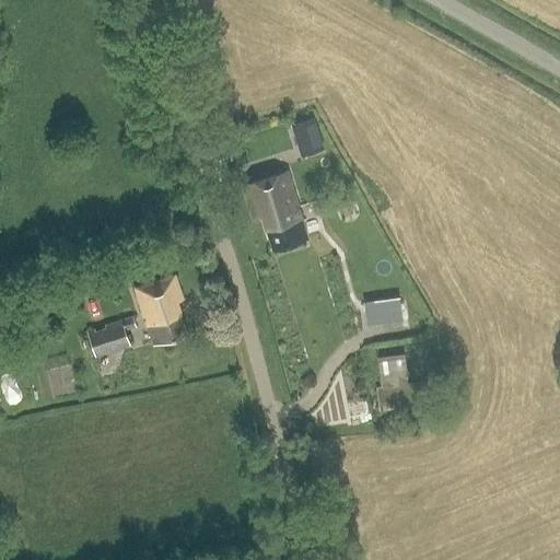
[(318,113),(294,120),(303,153),(328,146),(318,113)]
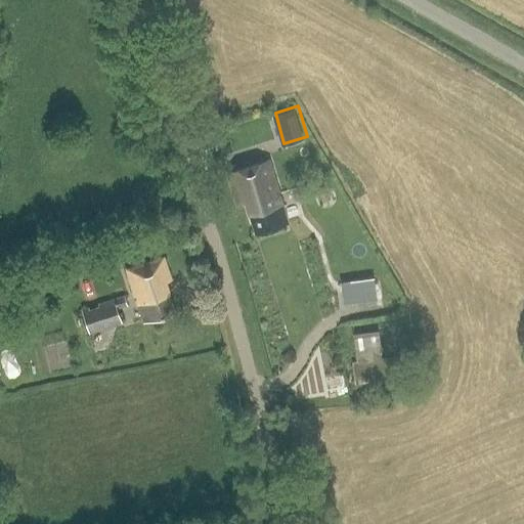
[(256,235),(289,225),(268,163),(226,176),(235,207),(247,204),(256,235)]
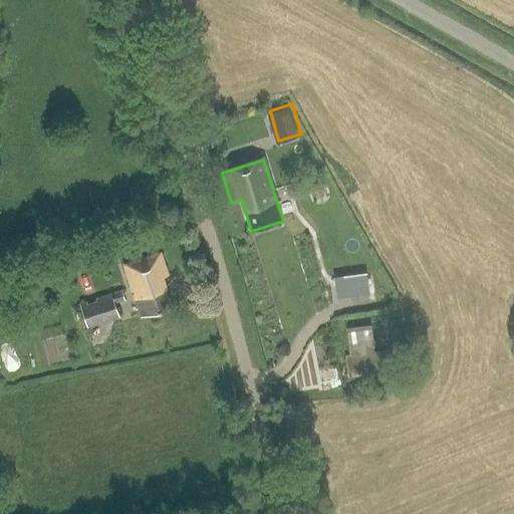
[(159,278),(168,276),(160,256),(122,267),(141,317),(170,309),(159,278)]
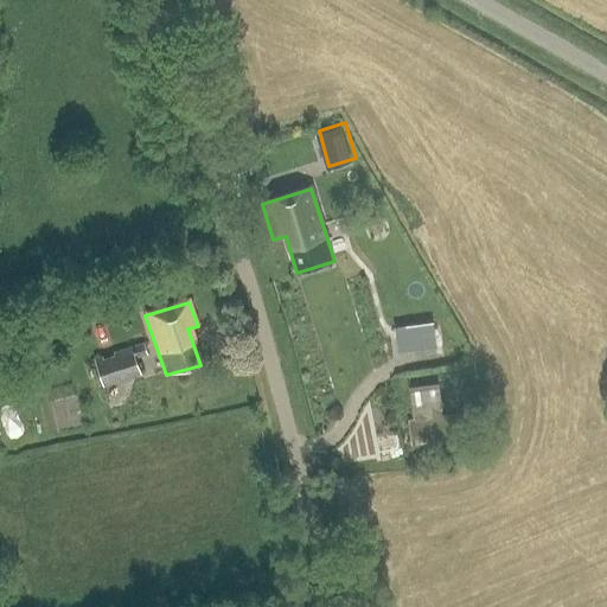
[(103,359),(102,355),(94,358),(103,388),(140,376),(134,358),(147,355),(144,343),(113,352),(114,356),(103,359)]
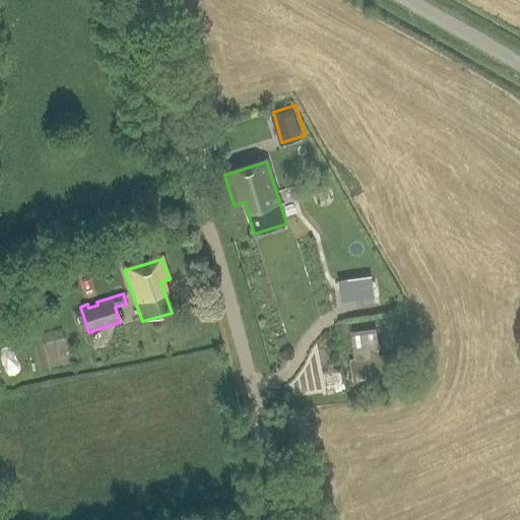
[(376,332),(353,335),(360,382),(390,378),(387,355),(379,356),(376,332)]
